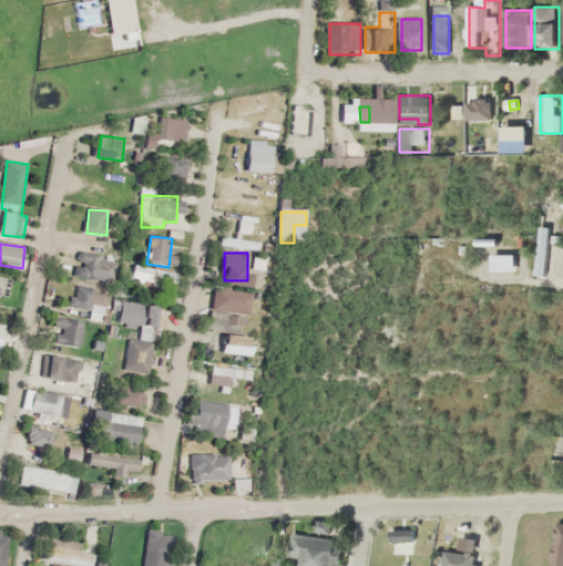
[(115,280),(118,259),(81,256),(79,277),(115,280)]
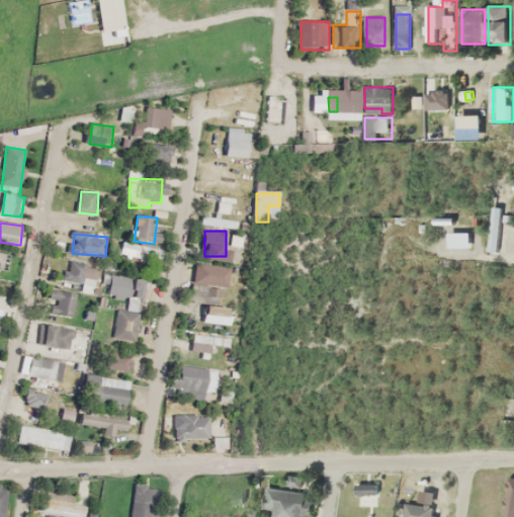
[(243,247),(243,236),(234,236),(234,247),(243,247)]
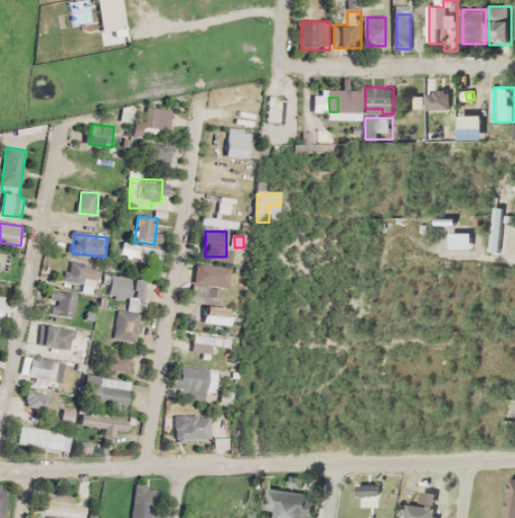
[(100,270),(71,262),(66,282),(94,291),(100,270)]
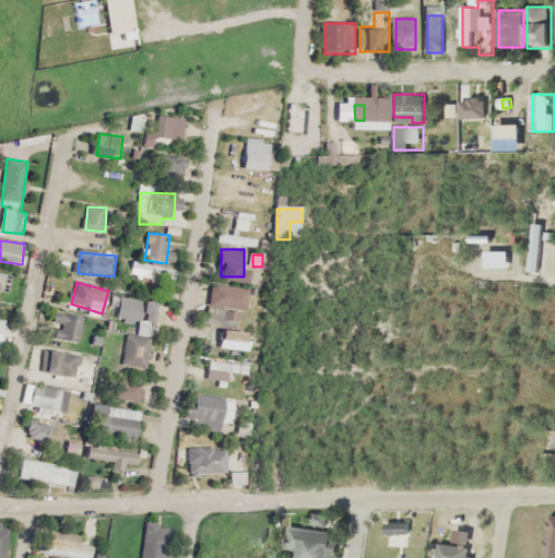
[(154,322),(155,301),(120,299),(119,320),(154,322)]
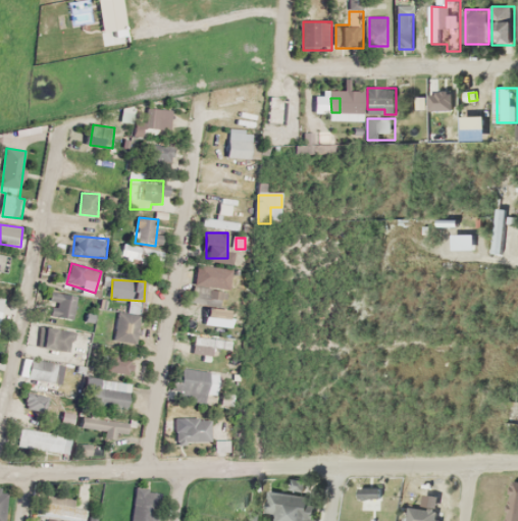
[(57,303),(55,317),(75,321),(80,297),(52,292),(50,302),(57,303)]
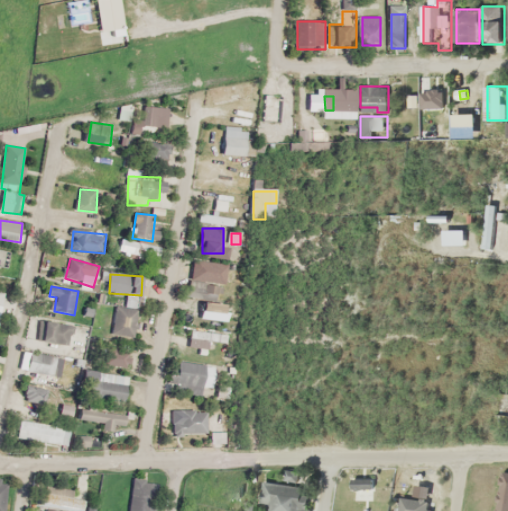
[(137,336),(138,308),(115,307),(115,336),(137,336)]
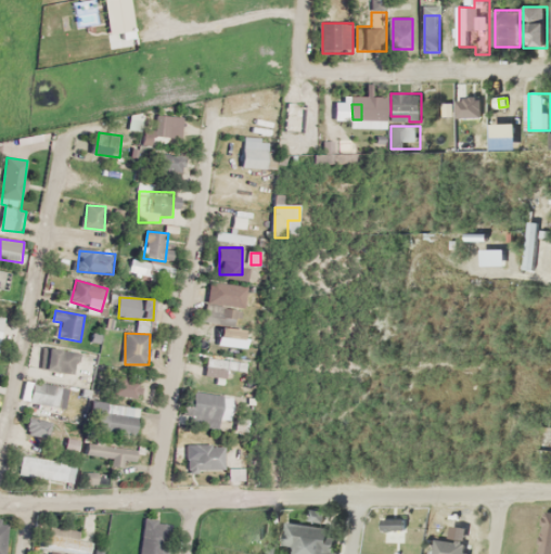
[(78,372),(78,350),(48,350),(48,372),(78,372)]
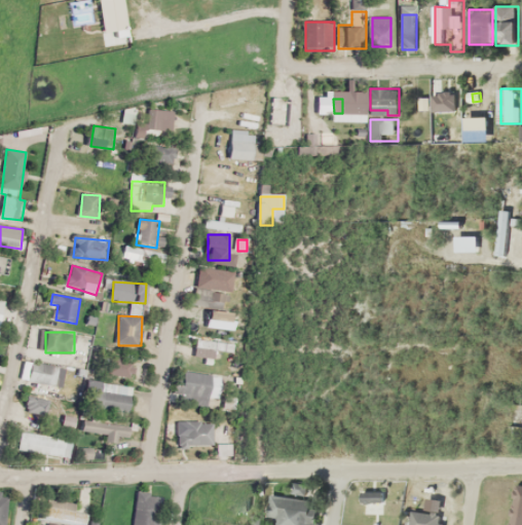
[(232,350),(232,342),(197,342),(197,350),(232,350)]
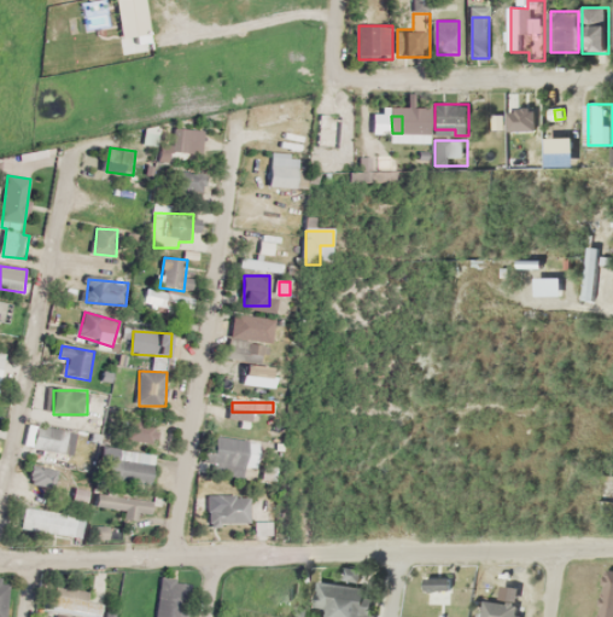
[(142,441),(146,420),(128,418),(126,437),(142,441)]
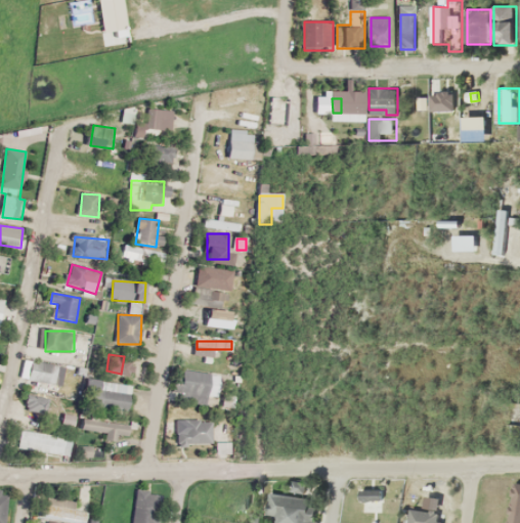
[(59,388),(65,367),(32,360),(27,380),(59,388)]
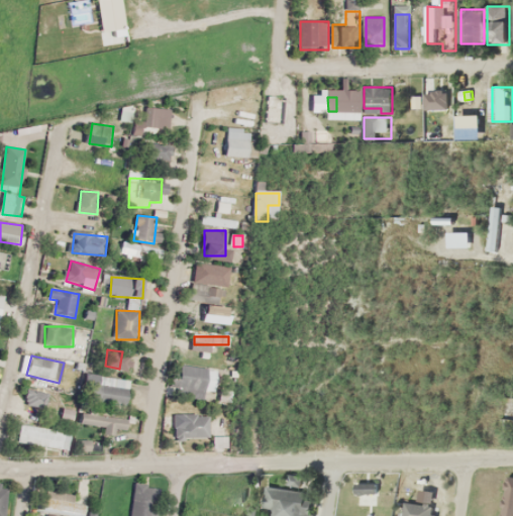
[(215,392),(217,370),(180,366),(178,388),(180,388),(179,398),(206,400),(207,391),(215,392)]
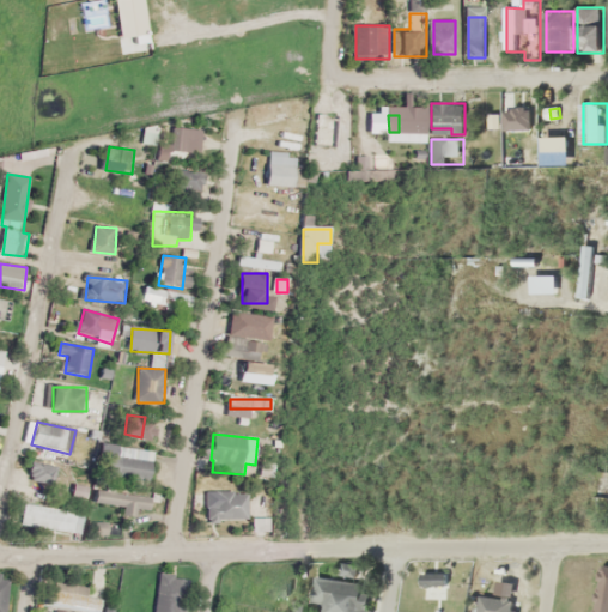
[(102,477),(152,483),(156,449),(105,444),(102,477)]
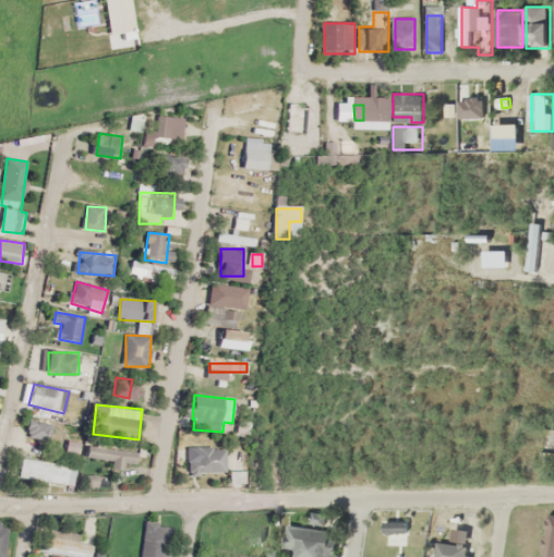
[(113,461),(113,467),(139,469),(140,451),(88,447),(87,459),(113,461)]
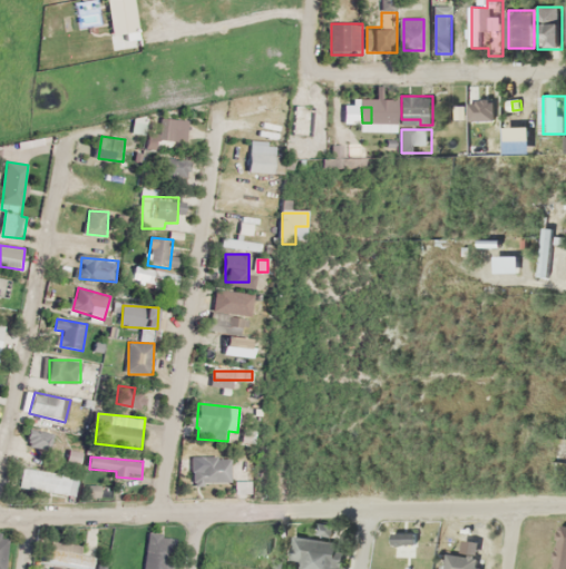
[(233,459),(196,459),(196,483),(233,483),(233,459)]
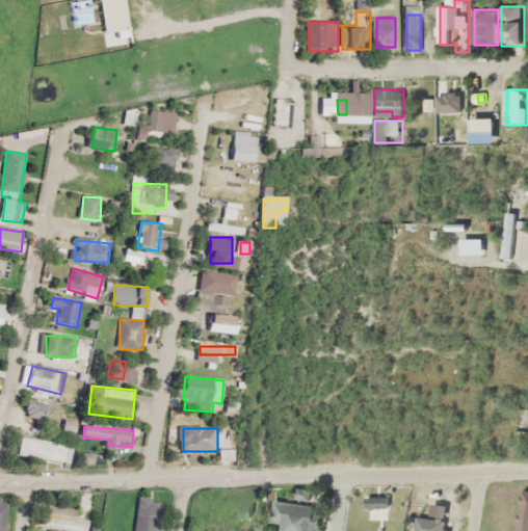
[(220,448),(236,447),(235,429),(219,429),(220,448)]
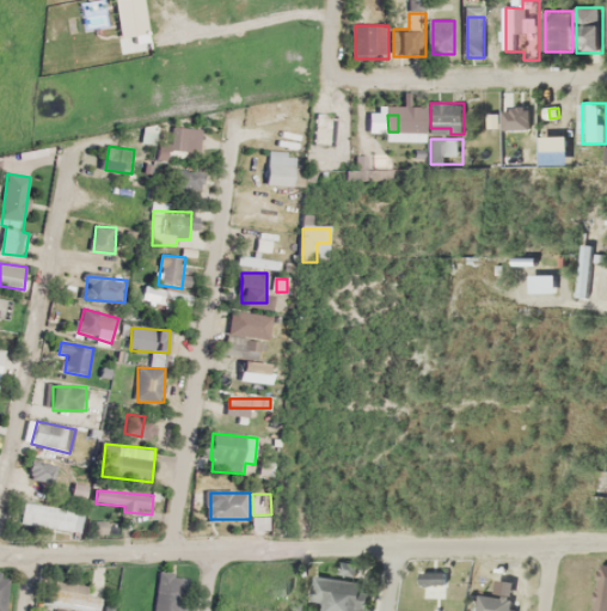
[(75,532),(78,511),(25,503),(22,525),(75,532)]
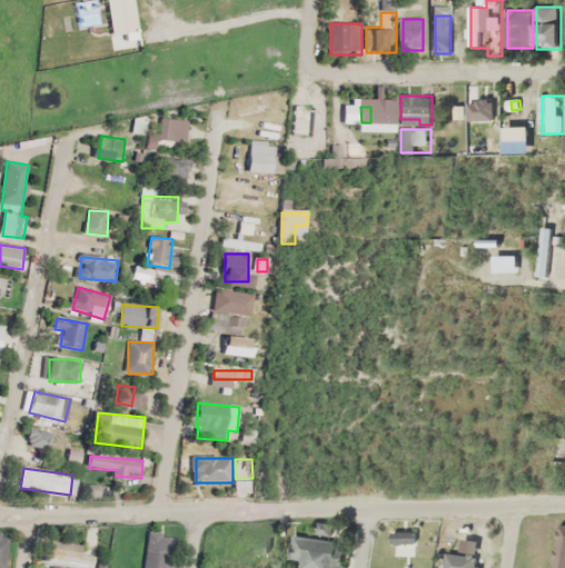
[(96,567),(100,529),(78,526),(77,538),(46,535),(42,564),(80,567),(96,567)]
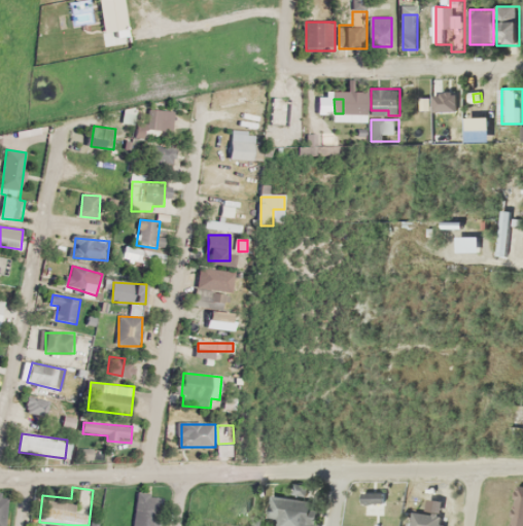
[(385,492),(365,494),(367,504),(386,502),(385,492)]
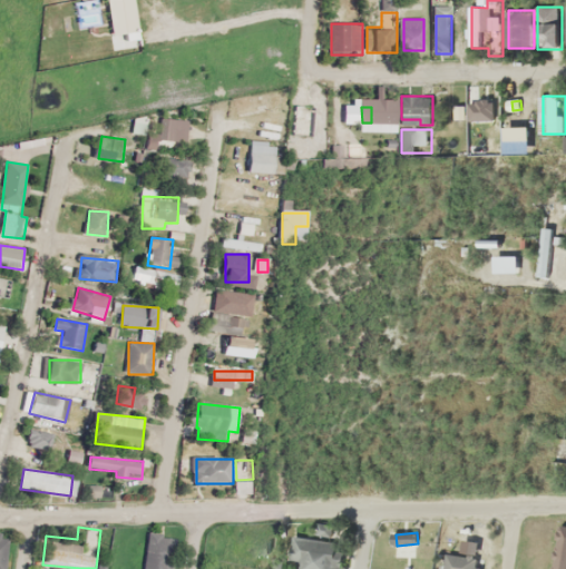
[(167,568),(173,538),(150,535),(145,568),(167,568)]
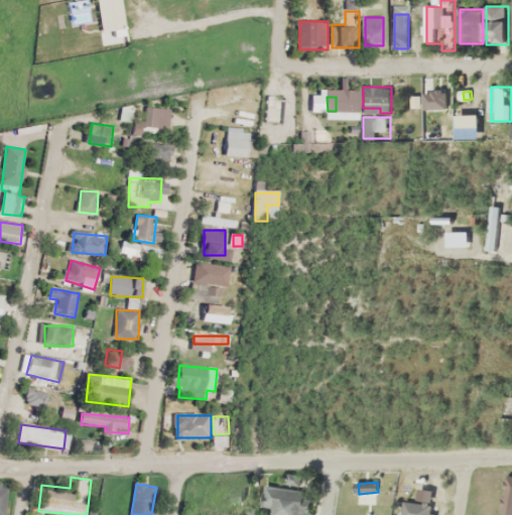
[(435,514),(437,506),(405,501),(402,514),(435,514)]
